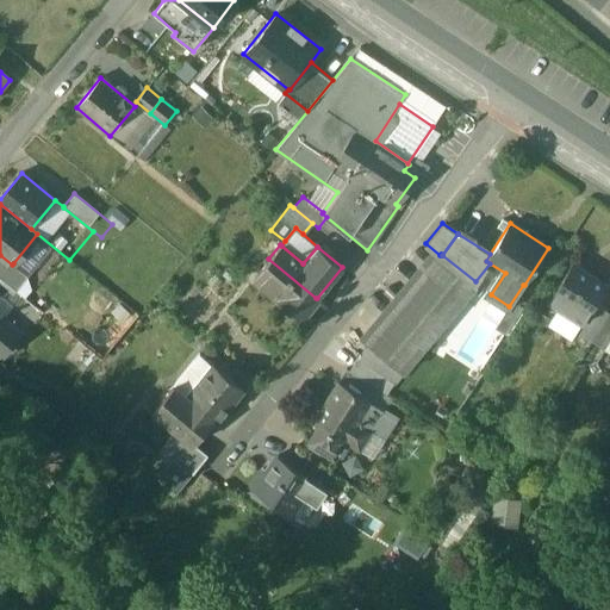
[(440,255),(368,343),(403,371),(475,281),(442,255),(441,254),(440,255)]
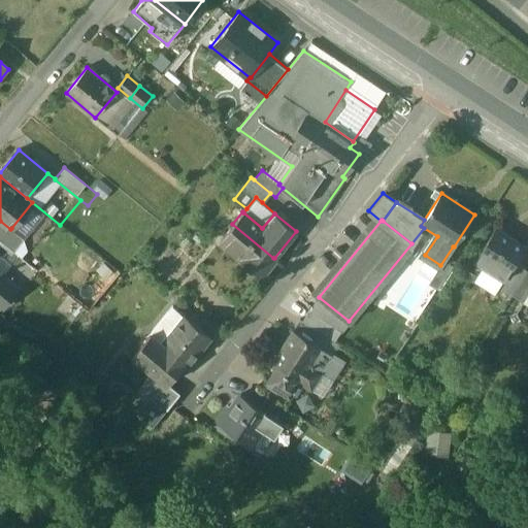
[(10,229),(0,221),(0,239),(14,251),(24,238),(11,228),(10,229)]
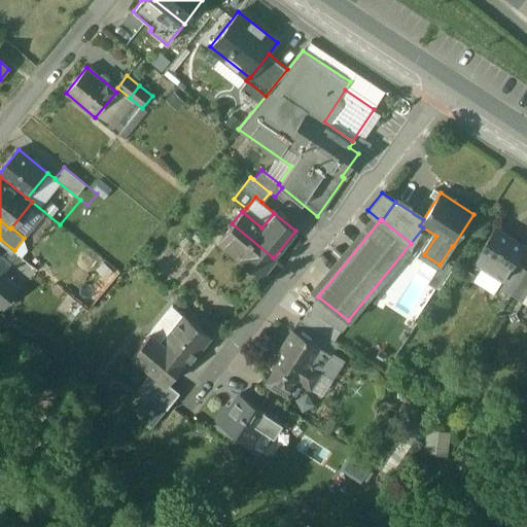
[(273,257),(232,223),(218,240),(262,275),(276,258),(274,257),(273,257)]
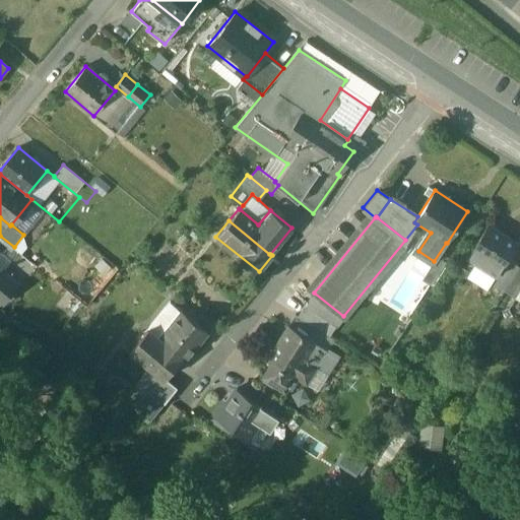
[(518,243),(489,223),(468,255),(499,274),(508,260),(518,243)]
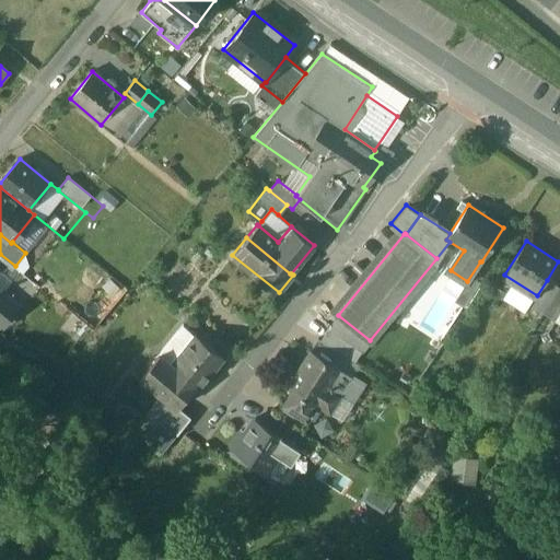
[(537,295),(531,305),(543,313),(559,288),(547,280),(537,295)]
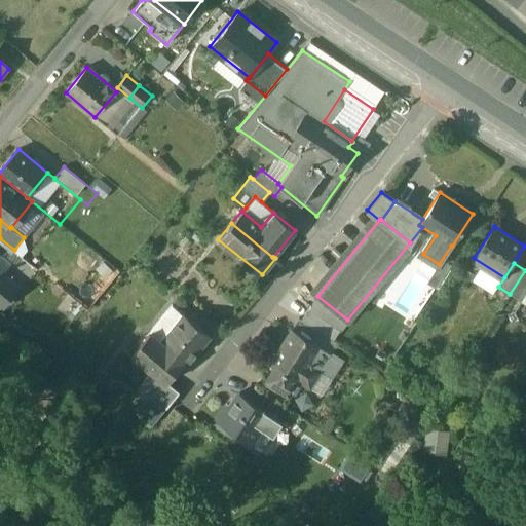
[(525,270),(510,294),(509,295),(521,303),(525,295),(525,270)]
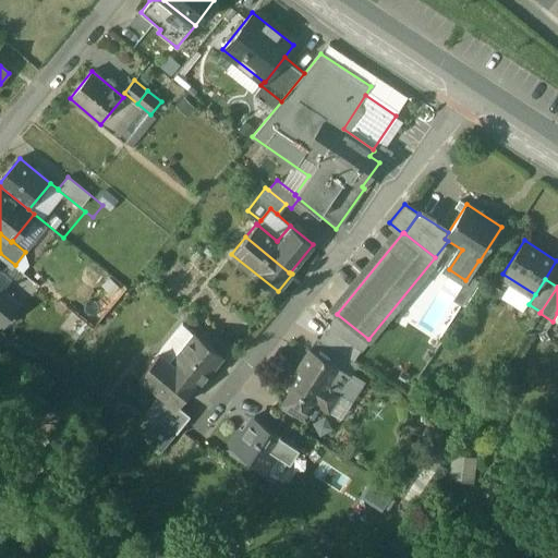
[(0,291),(0,323),(1,324),(16,305),(0,291)]
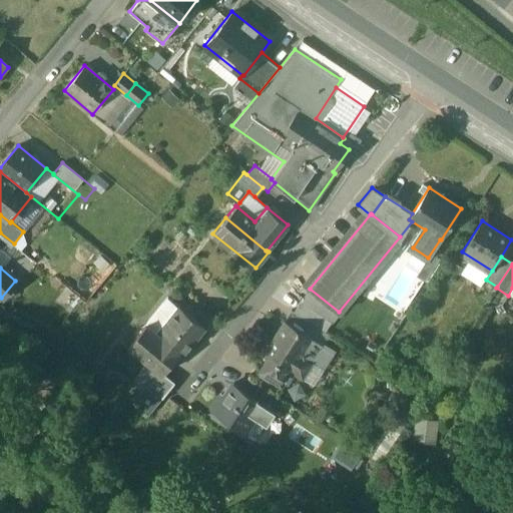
[(339,312),(310,289),(300,301),(331,321),(339,312)]
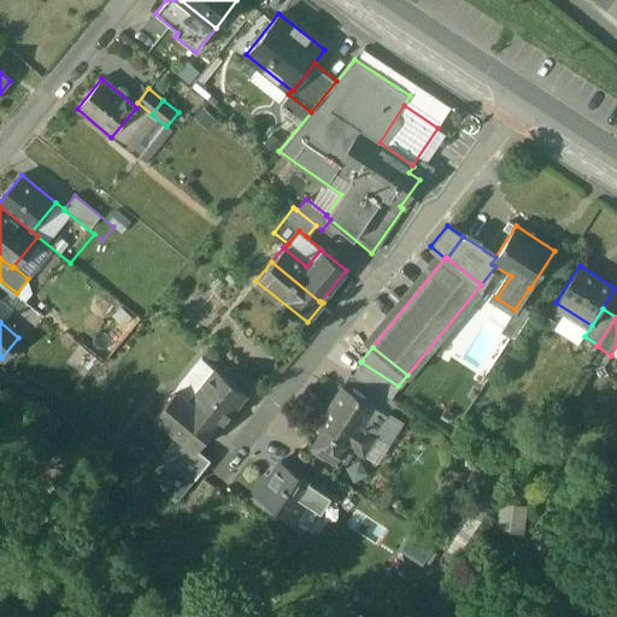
[(200,358),(175,389),(187,400),(213,369),(200,358)]
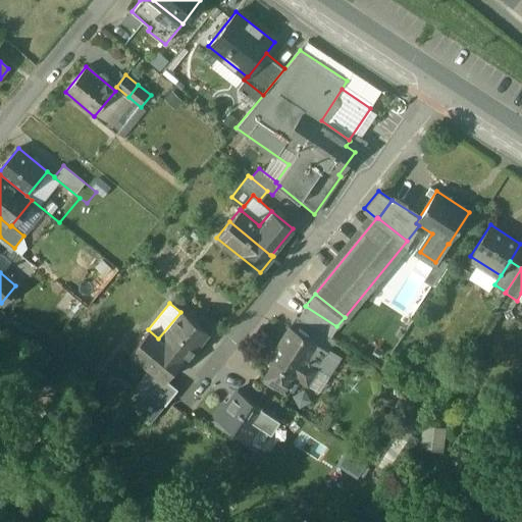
[(158,338),(184,359),(187,362),(209,333),(181,310),(180,312),(158,338)]
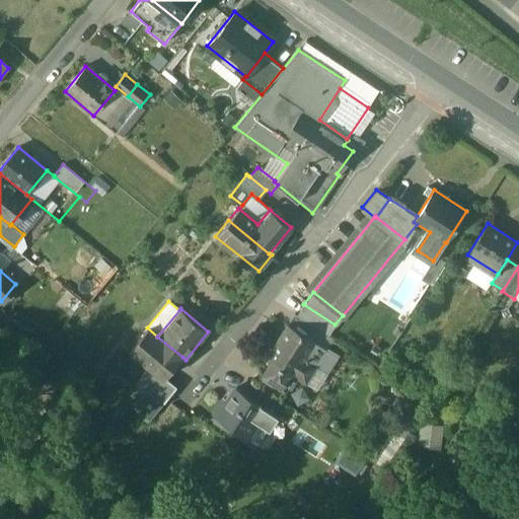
[(313,325),(293,312),(287,322),(307,336),(313,325)]
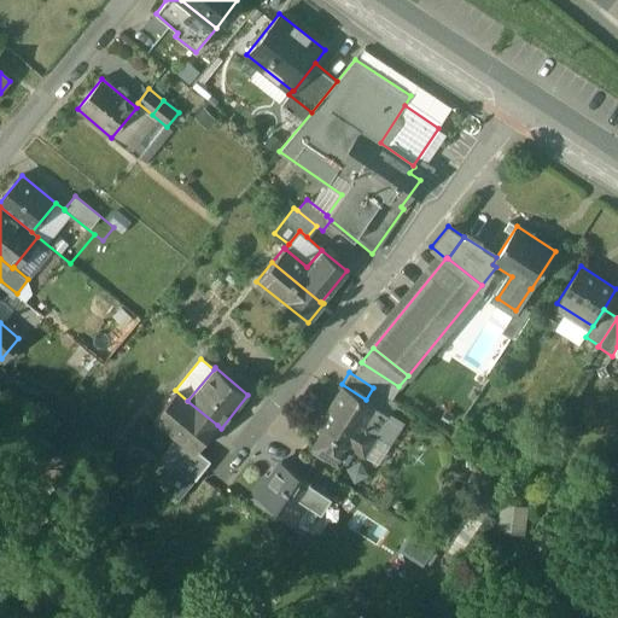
[(342,384),(315,425),(350,448),(351,445),(362,454),(375,435),(363,426),(377,407),(366,400),(342,384)]
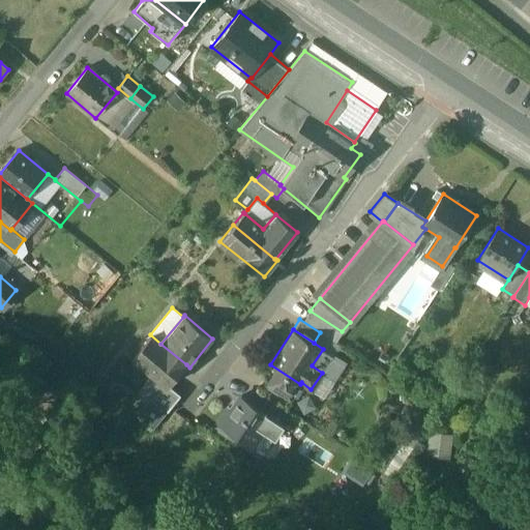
[(160,344),(150,334),(131,356),(149,371),(168,386),(169,385),(186,364),(160,344)]
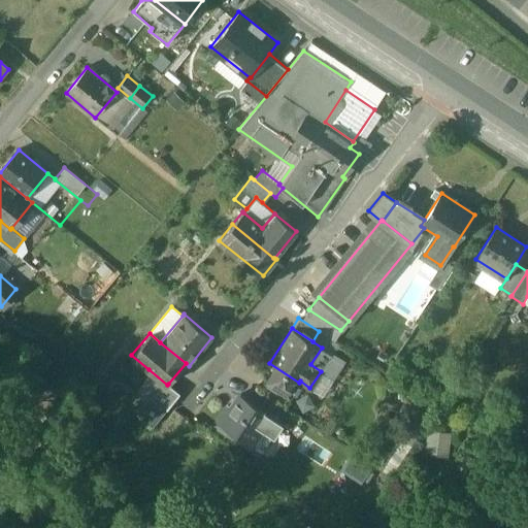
[(322,348),(310,364),(321,371),(329,376),(339,360),(331,355),(332,355),(322,348)]
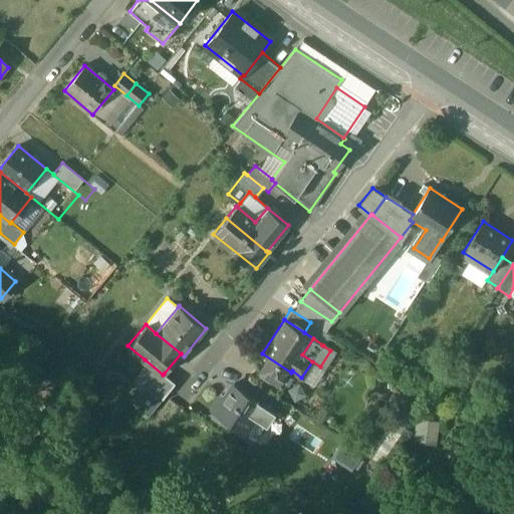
[(291,372),(262,353),(246,376),(258,384),(275,396),(291,372)]
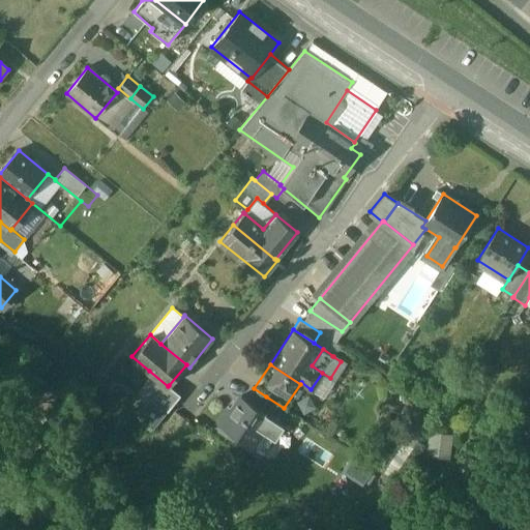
[(168,386),(149,371),(138,392),(168,410),(180,394),(169,385),(168,386)]
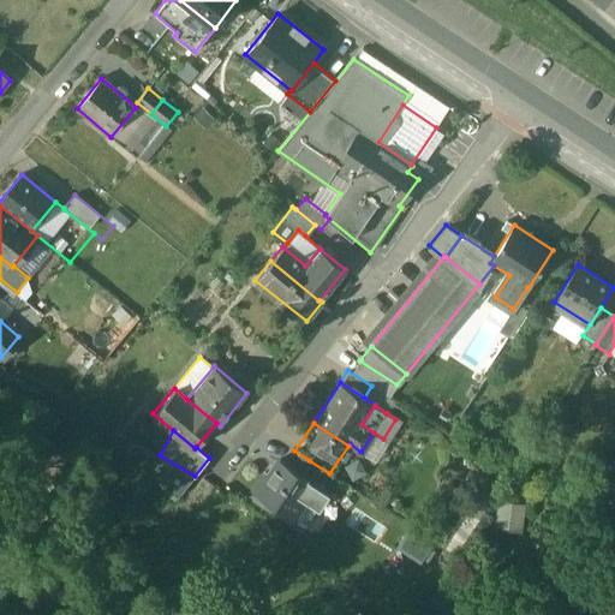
[(278,457),(268,472),(263,469),(251,488),(294,515),(304,502),(300,500),(312,479),(302,472),(278,457)]
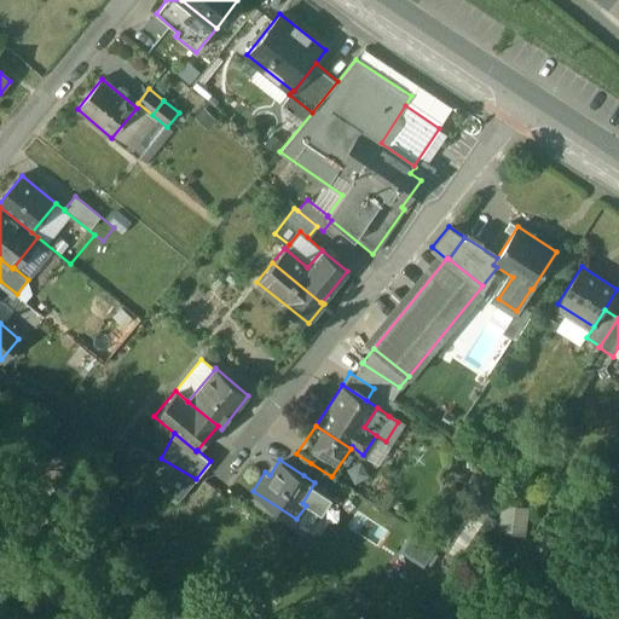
[(331,476),(311,463),(304,475),(314,482),(327,491),(335,478),(331,476)]
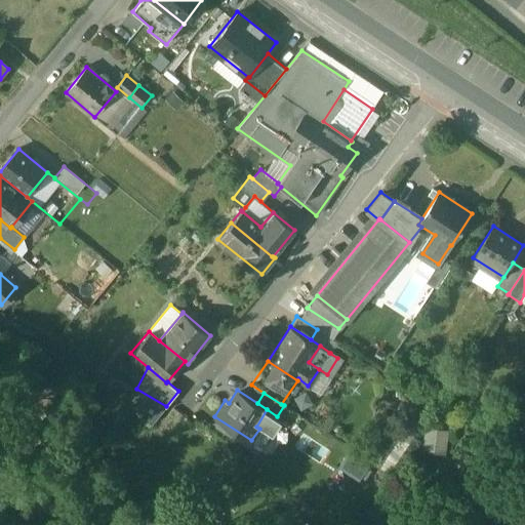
[(445,433),(429,431),(427,450),(443,452),(445,433)]
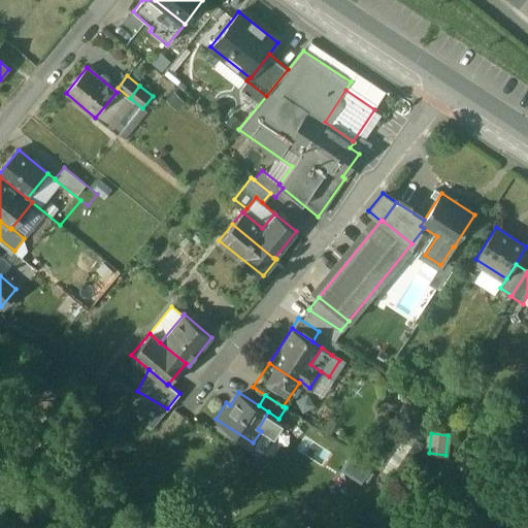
[(485,468),(475,462),(469,472),(479,479),(485,468)]
